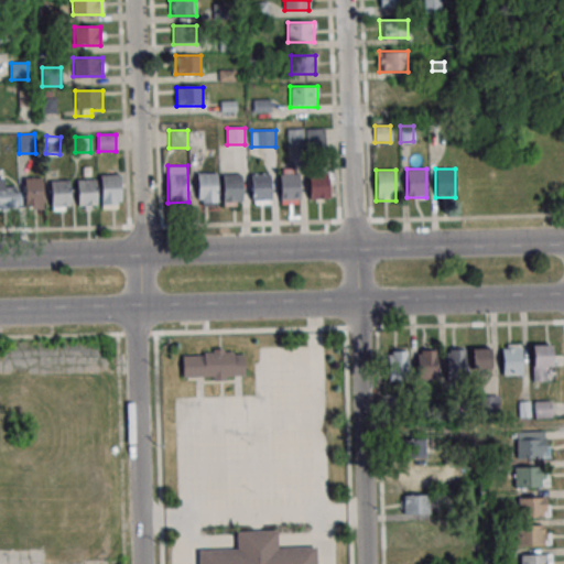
[(280,204),(300,204),(300,172),(280,172),(280,204)]
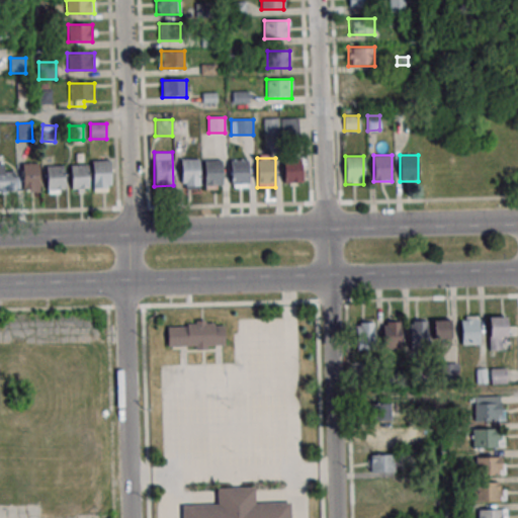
[(199,159),(181,159),(181,188),(199,188),(199,159)]
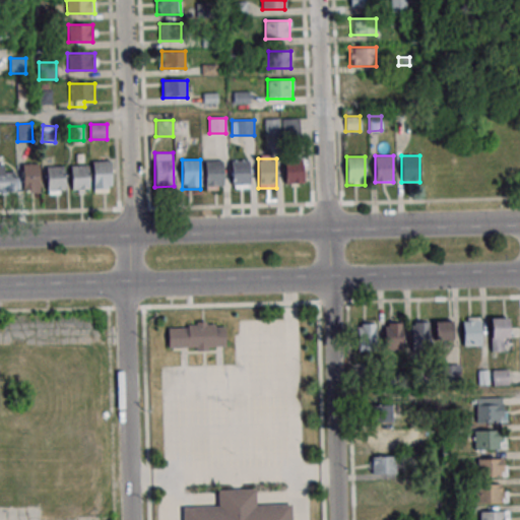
[(93,191),(111,191),(111,160),(93,160),(93,191)]
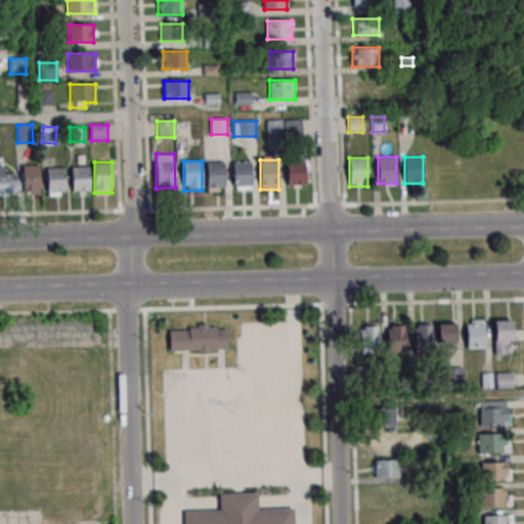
[(225,162),(206,162),(206,190),(225,190),(225,162)]
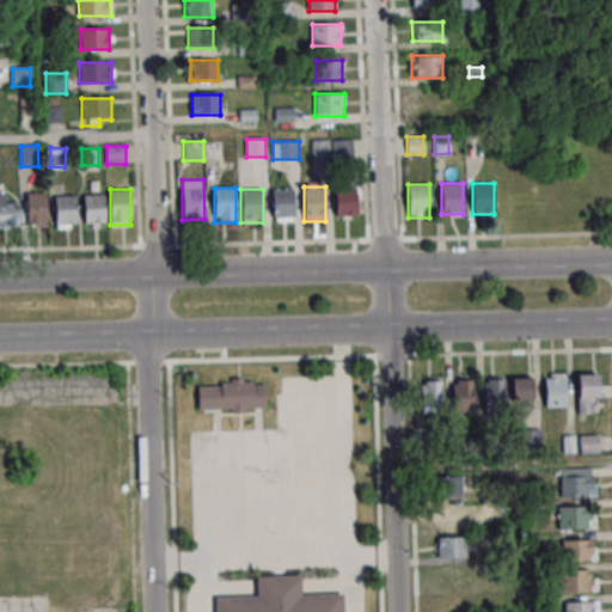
[(273,189),(273,221),(294,221),(294,189),(273,189)]
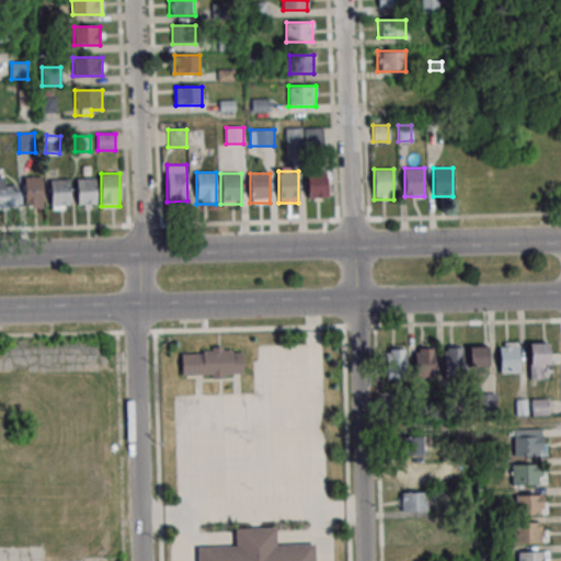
[(327,173),(307,173),(307,198),(327,198),(327,173)]
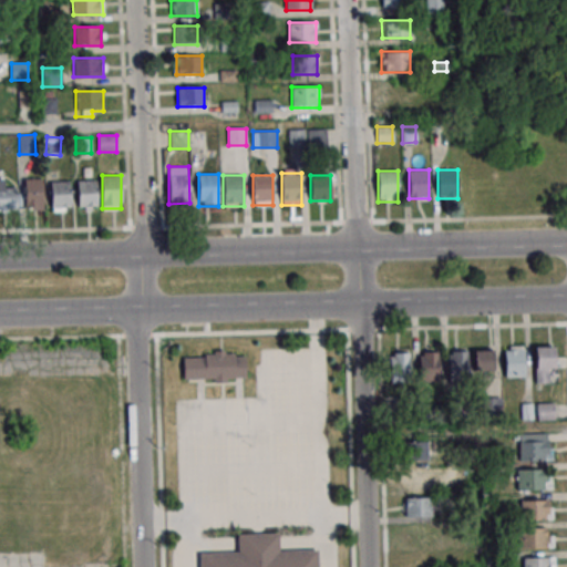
[(3,178),(0,178),(0,209),(17,210),(17,189),(3,189),(3,178)]
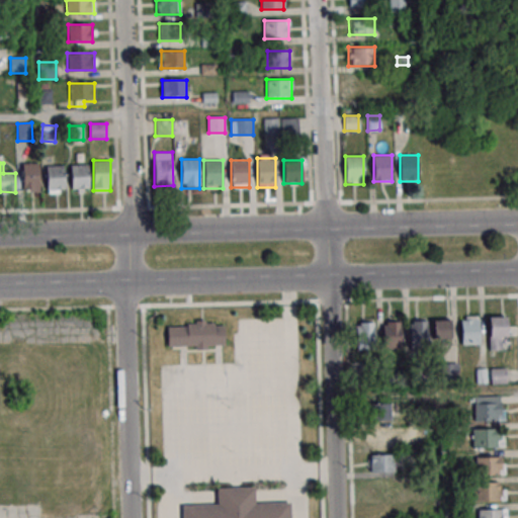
[(22,163),(22,192),(38,192),(38,163),(22,163)]
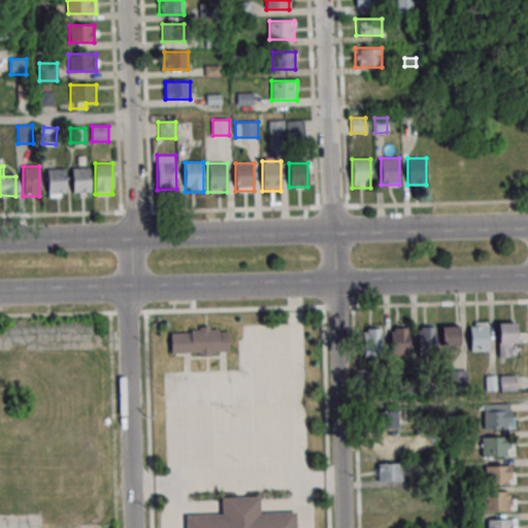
[(65,168),(47,168),(47,196),(65,196),(65,168)]
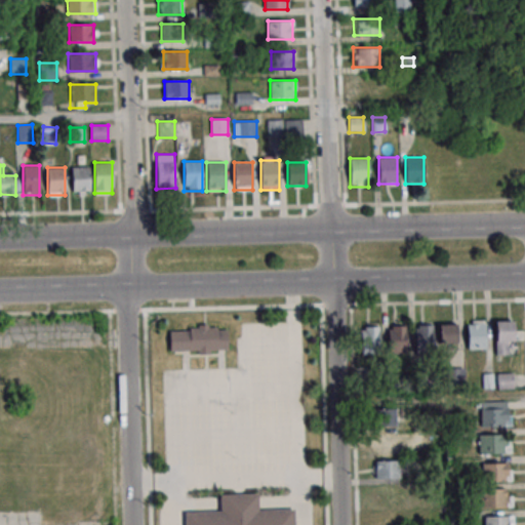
[(73,194),(90,194),(90,167),(73,167),(73,194)]
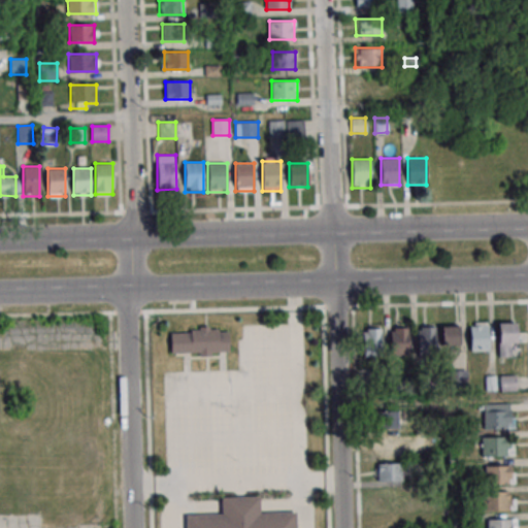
[(488,351),(488,322),(469,322),(469,351),(488,351)]
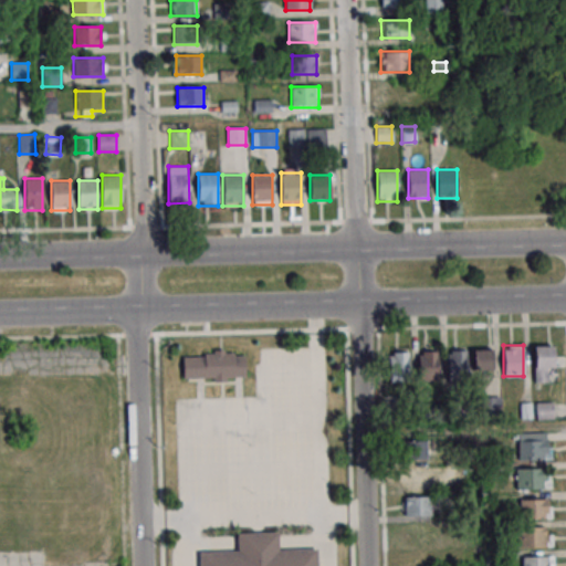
[(534,348),(554,347),(554,368),(535,368),(534,348)]
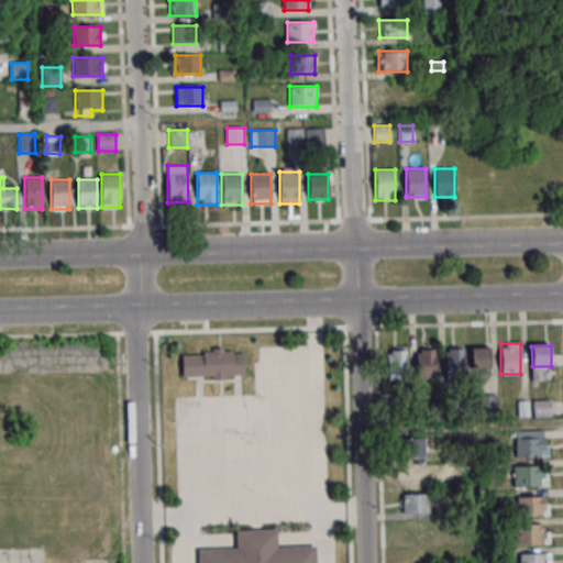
[(465,348),(445,348),(445,375),(465,375),(465,348)]
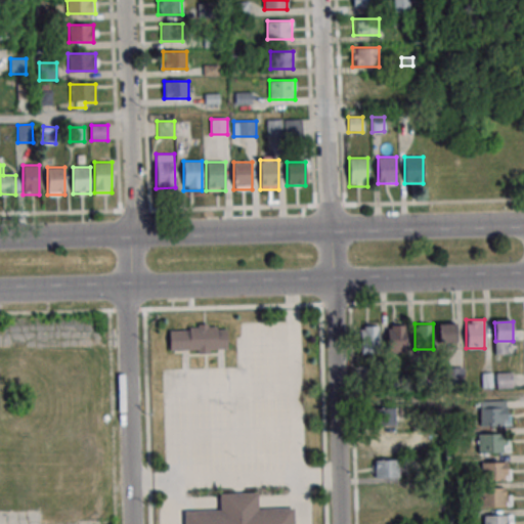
[(388,324),(388,351),(406,351),(406,324),(388,324)]
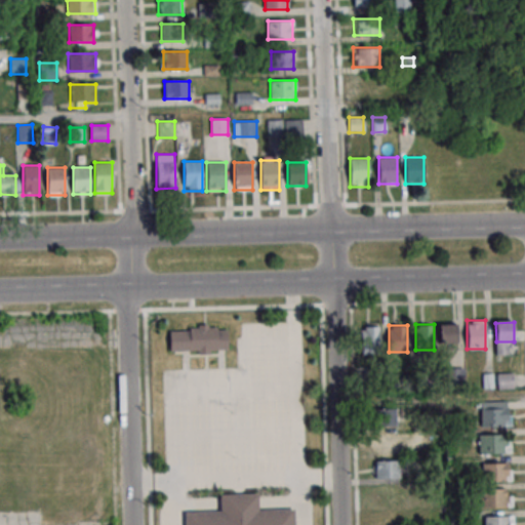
[(440,326),(457,325),(458,345),(440,345),(440,326)]
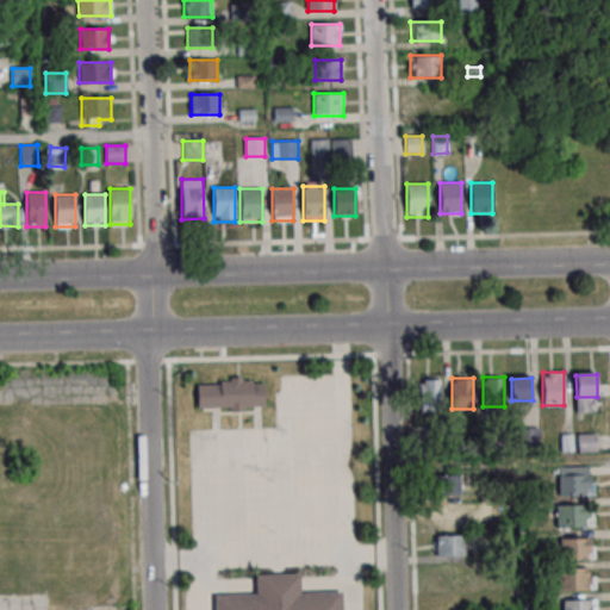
[(422,410),(441,410),(441,379),(422,379),(422,410)]
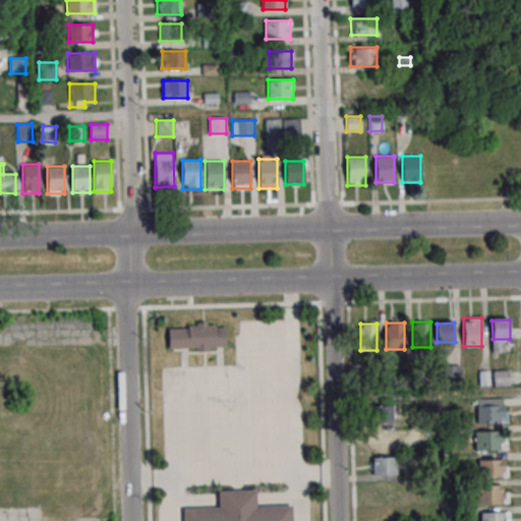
[(168,350),(225,350),(225,326),(168,326),(168,350)]
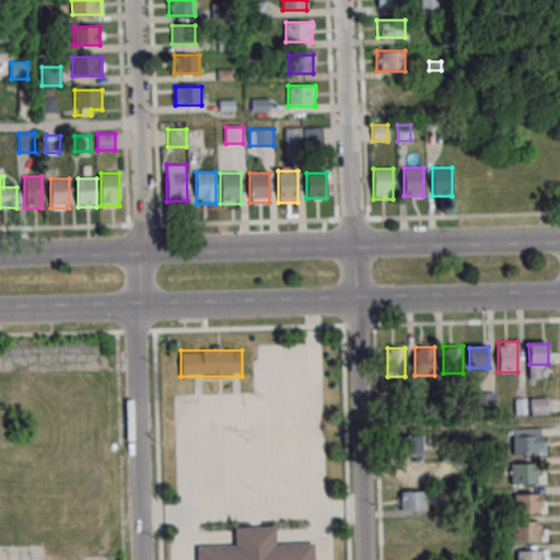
[(548,415),(547,398),(531,398),(531,415),(548,415)]
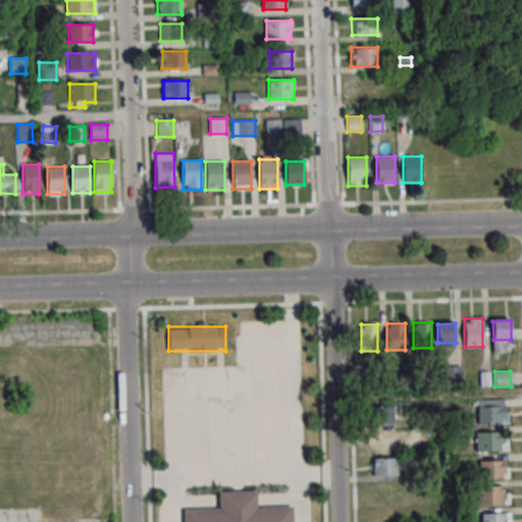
[(489,372),(480,372),(480,385),(489,385),(489,372)]
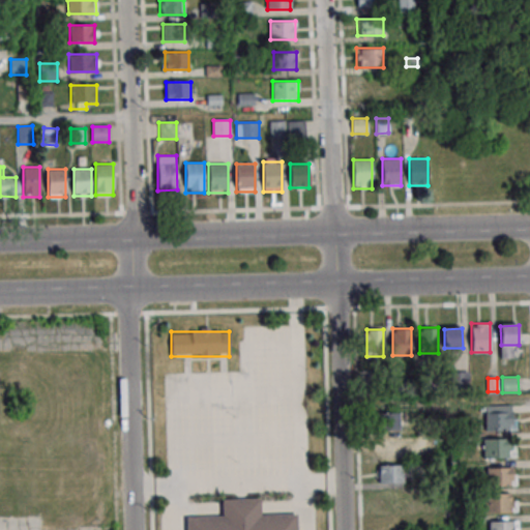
[(514,431),(514,406),(486,406),(486,431),(514,431)]
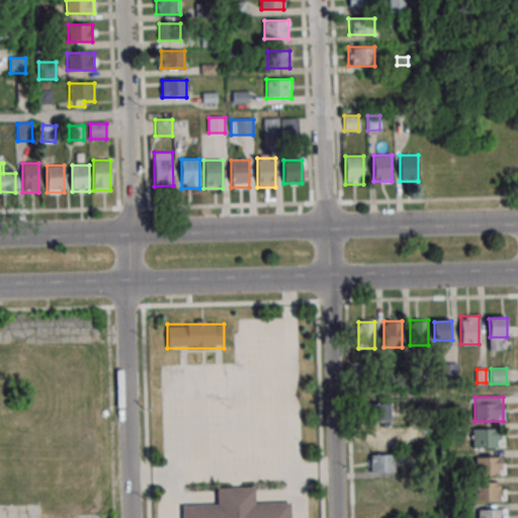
[(392,421),(392,403),(369,403),(369,421),(392,421)]
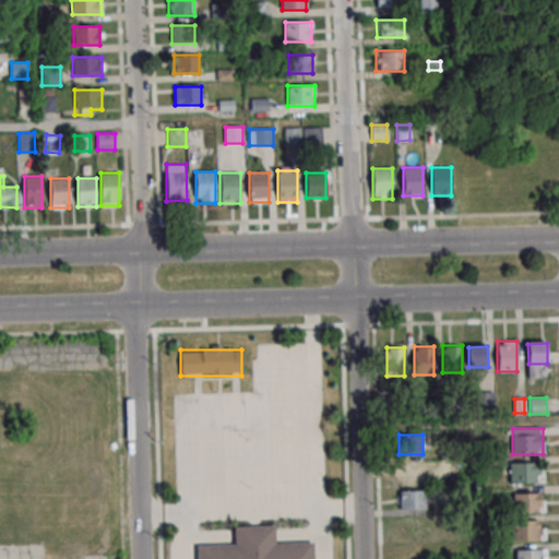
[(425,462),(399,462),(399,482),(425,482),(425,462)]
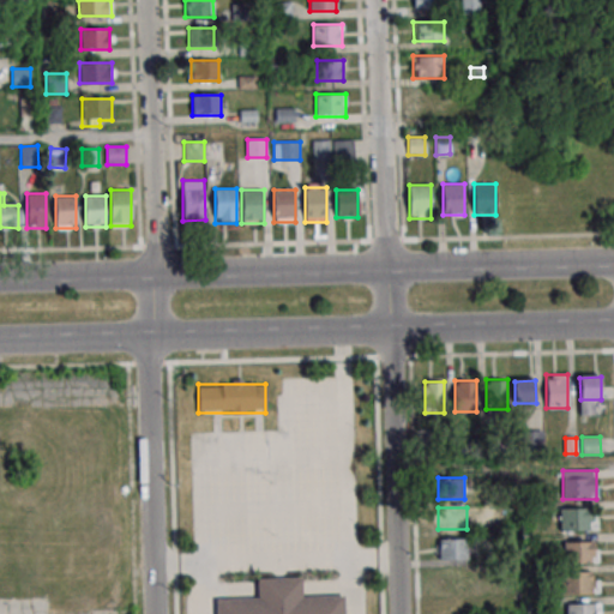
[(597,509),(559,509),(559,530),(597,530),(597,509)]
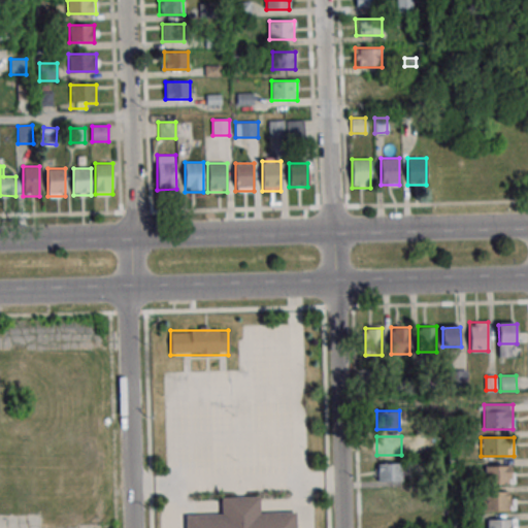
[(402,463),(376,463),(376,482),(402,482),(402,463)]
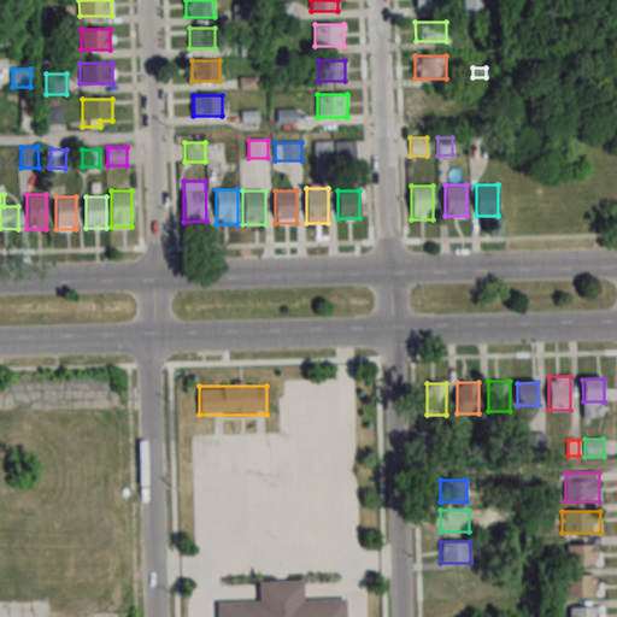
[(566,546),(598,545),(598,566),(566,566),(566,546)]
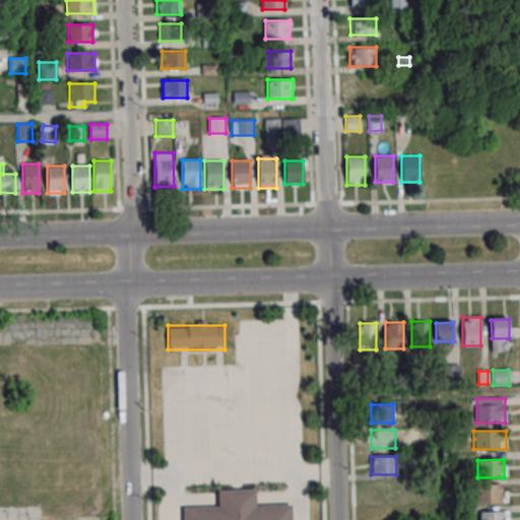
[(390,481),(374,481),(374,502),(390,502),(390,481)]
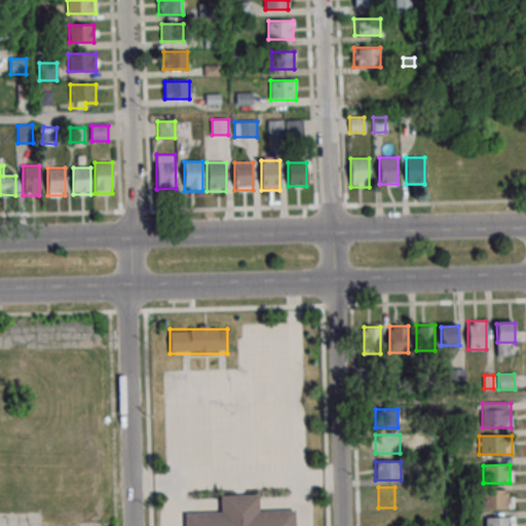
[(482,491),(509,490),(509,509),(482,510),(482,491)]
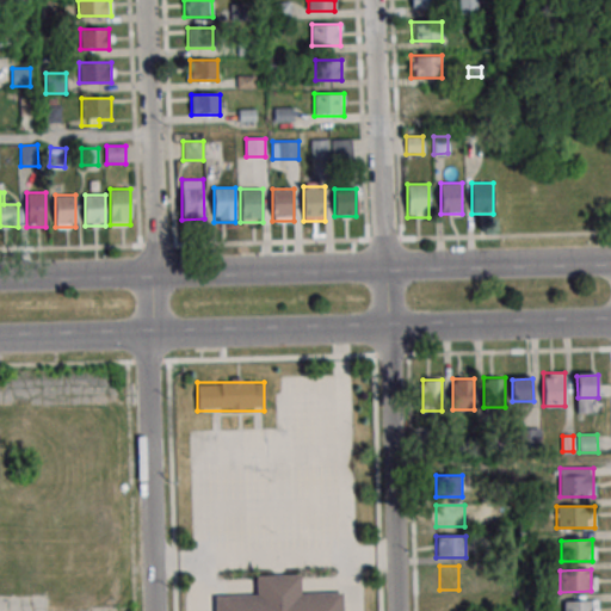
[(343,610),(343,593),(300,593),(300,575),(257,576),(257,596),(215,596),(215,610),(343,610)]
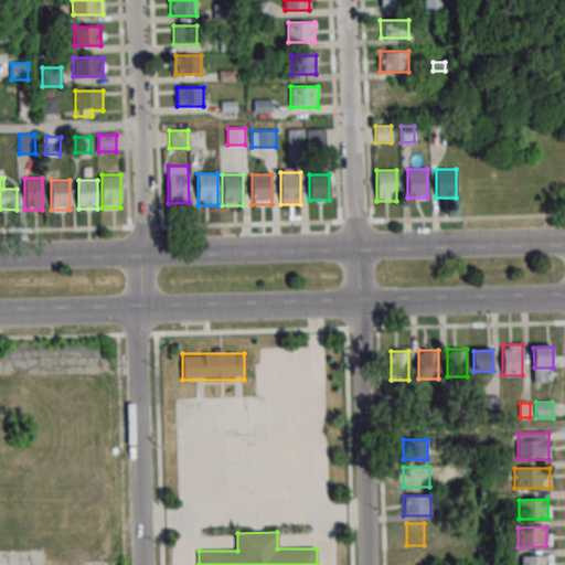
[(521,564),(550,564),(551,555),(521,555),(521,564)]
